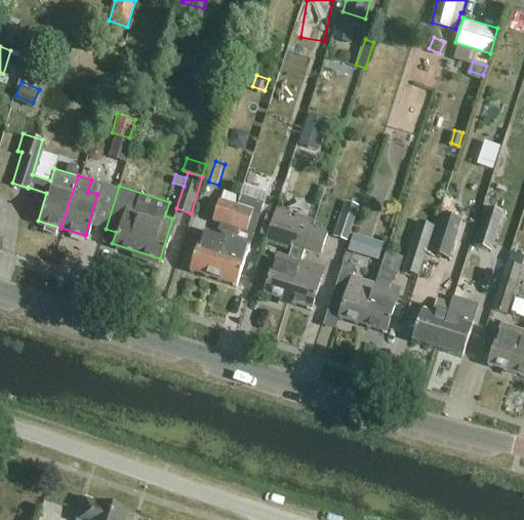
[(492,249),(506,210),(487,205),(475,243),(492,249)]
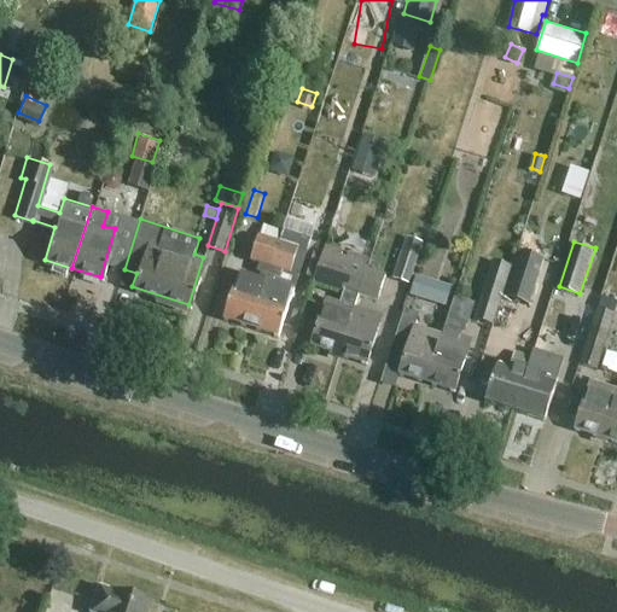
[(309,343),(338,351),(354,304),(359,289),(365,267),(367,260),(325,246),(314,281),(339,289),(341,284),(344,285),(339,299),(325,295),(309,343)]
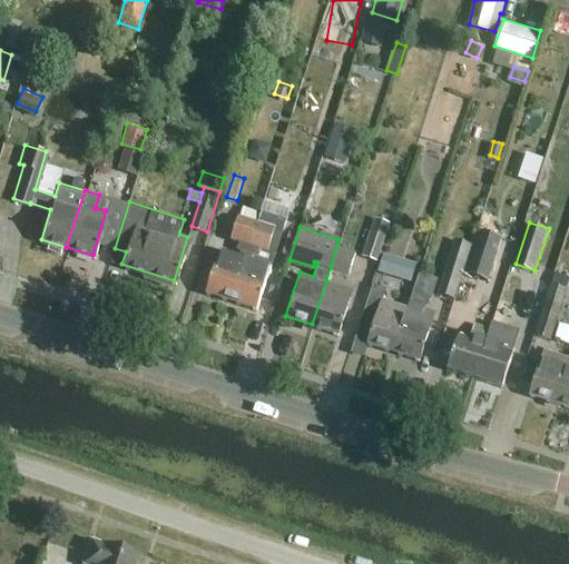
[(378,258),(386,234),(372,228),(363,254),(378,258)]
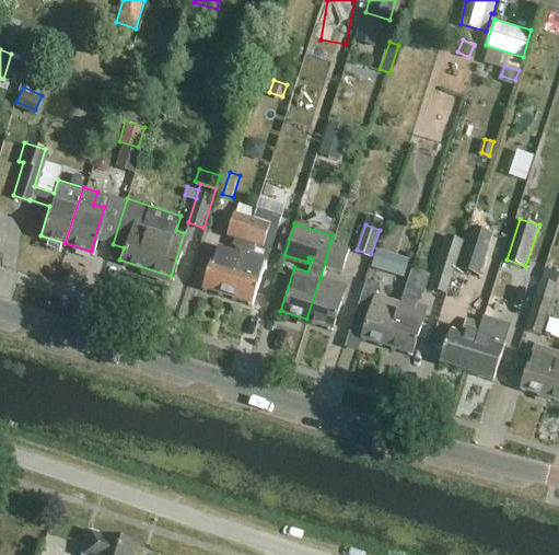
[(480,274),(495,232),(472,224),(458,266),(480,274)]
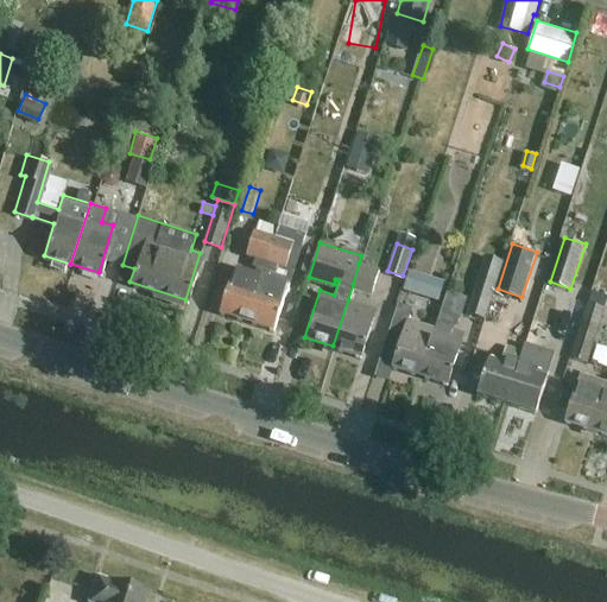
[(487,317),(504,259),(485,253),(467,311),(487,317)]
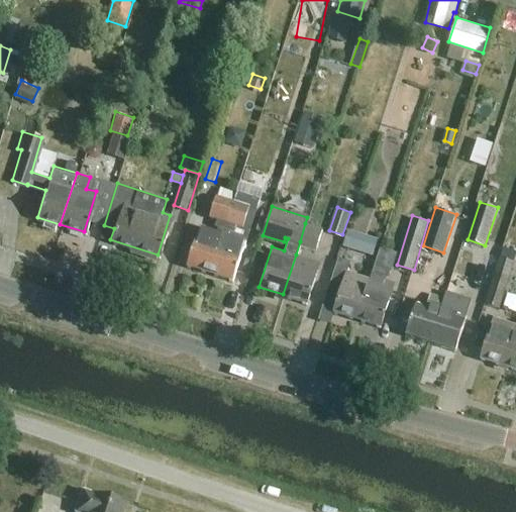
[(323,228),(305,223),(300,241),(317,247),(323,228)]
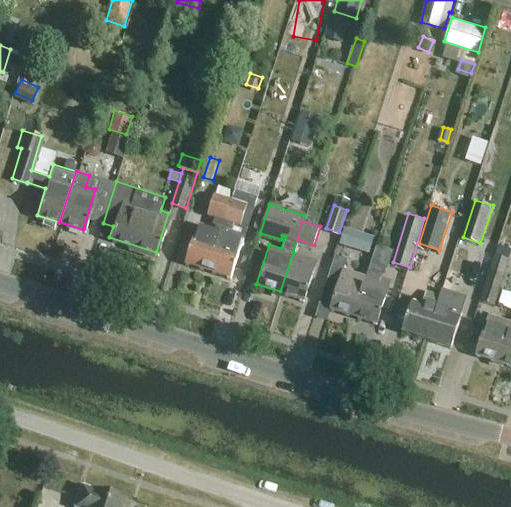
[(206,268),(219,229),(196,222),(183,261),(206,268)]
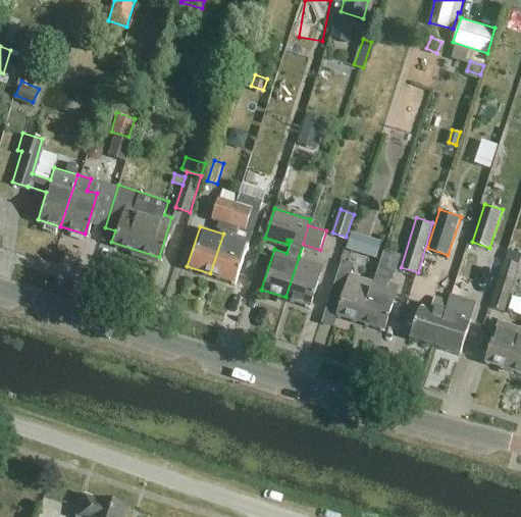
[(351,230),(345,248),(361,253),(366,236),(351,230)]
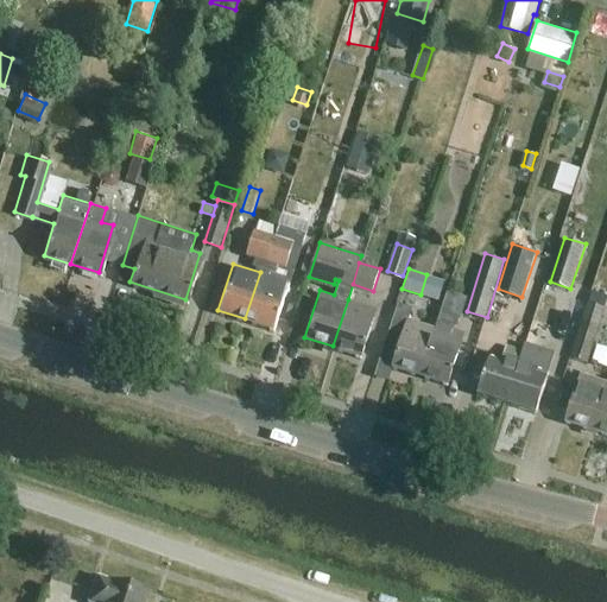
[(260,272),(245,318),(272,328),(288,282),(260,272)]
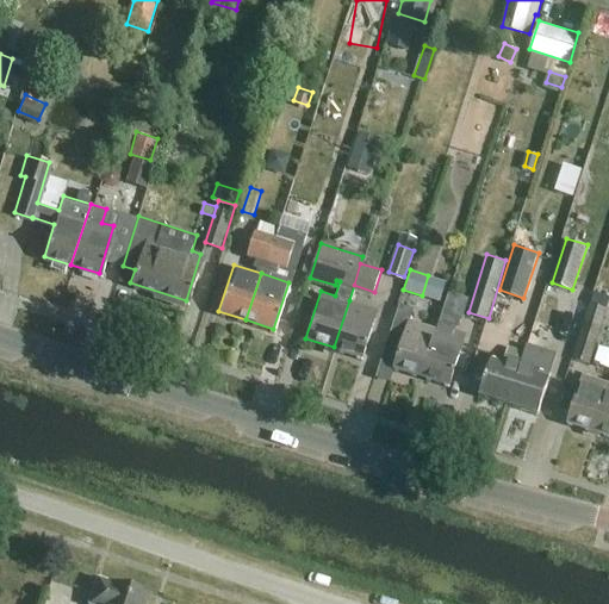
[(349,300),(334,347),(359,355),(374,309),(349,300)]
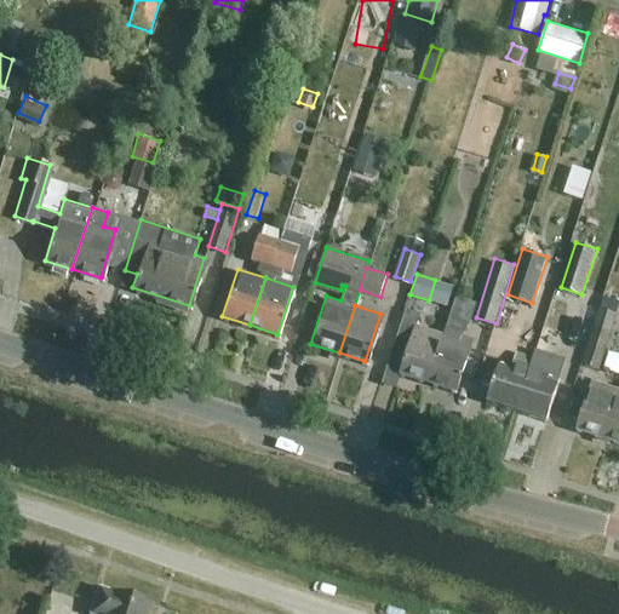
[(600,368),(618,311),(617,311),(603,307),(600,305),(582,362),(600,368)]
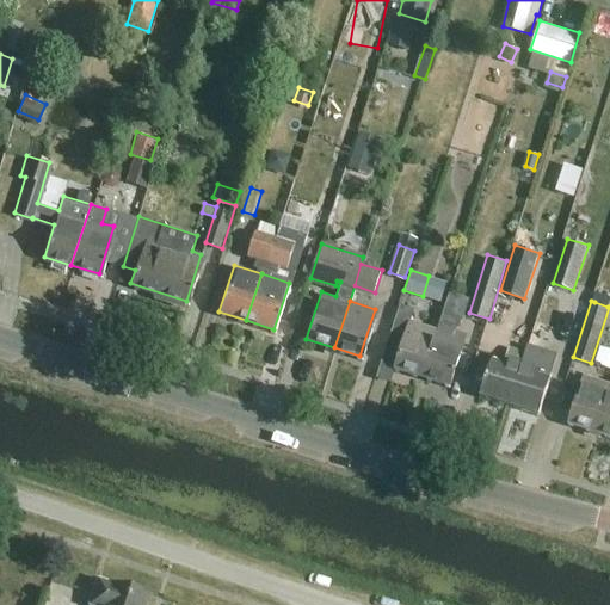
[(419,376),(435,328),(407,319),(411,308),(398,303),(382,350),(396,355),(392,366),(419,376)]
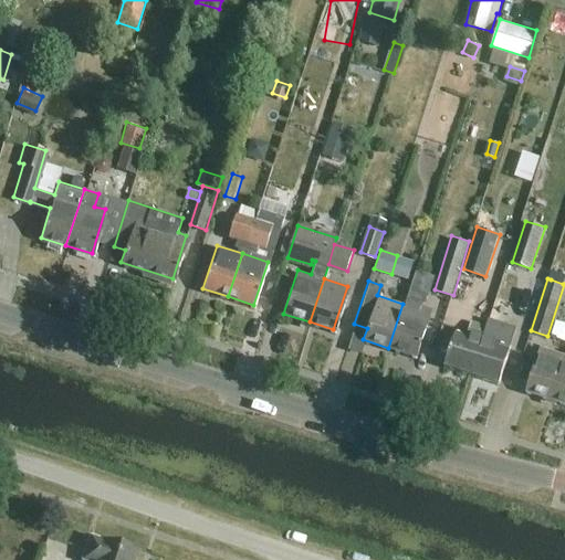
[(472,312),(489,317),(495,295),(480,289),(472,312)]
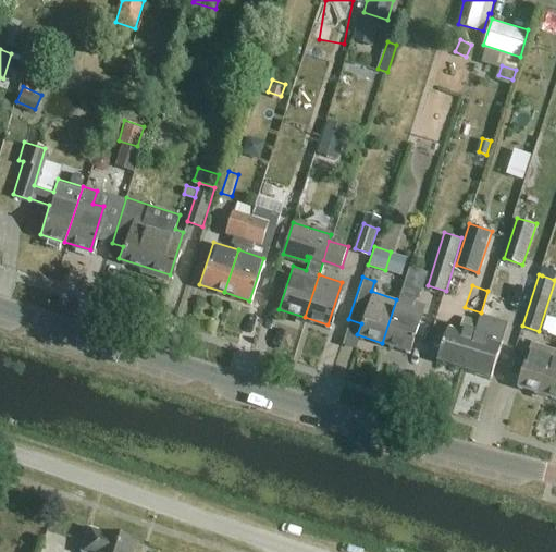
[(396,299),(382,343),(407,351),(422,302),(416,299),(419,291),(404,286),(399,301),(396,299)]
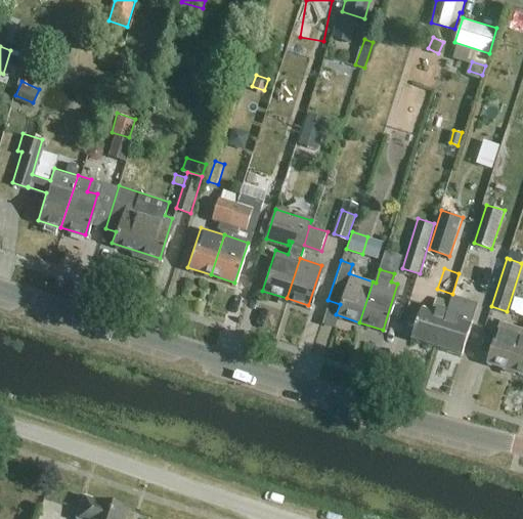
[(432,299),(437,279),(408,271),(403,291),(432,299)]
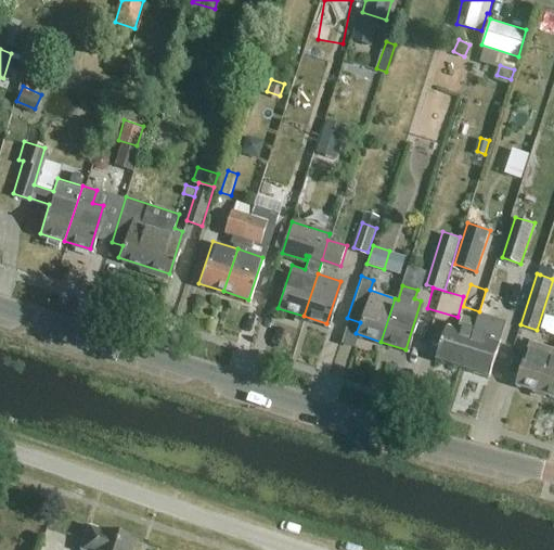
[(461,367),(475,323),(460,318),(455,331),(443,327),(434,358),(461,367)]
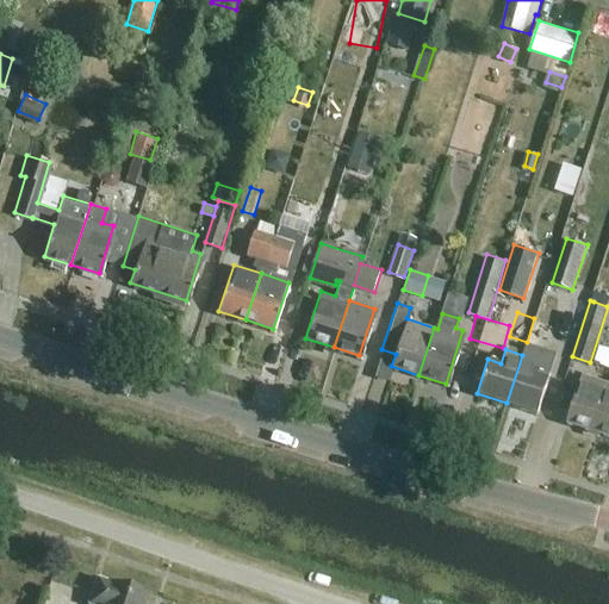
[(522,355),(507,403),(535,412),(547,378),(535,374),(539,360),(522,355)]
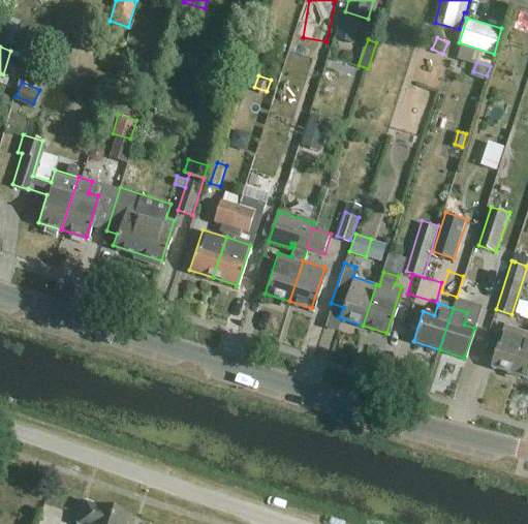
[(515,373),(527,332),(503,324),(490,366),(515,373)]
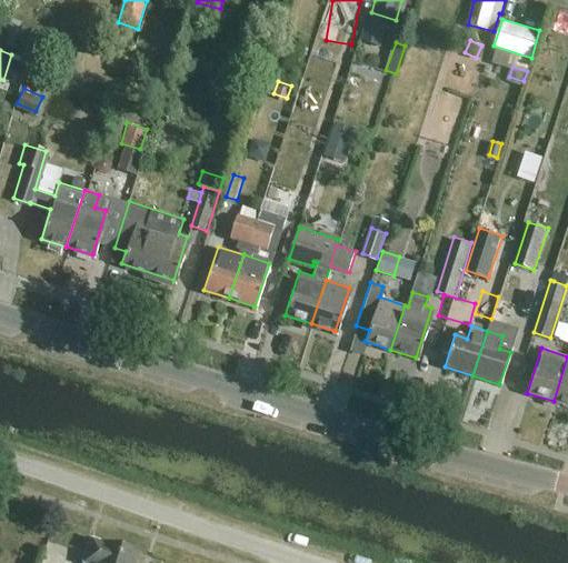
[(567,357),(554,401),(567,405),(567,357)]
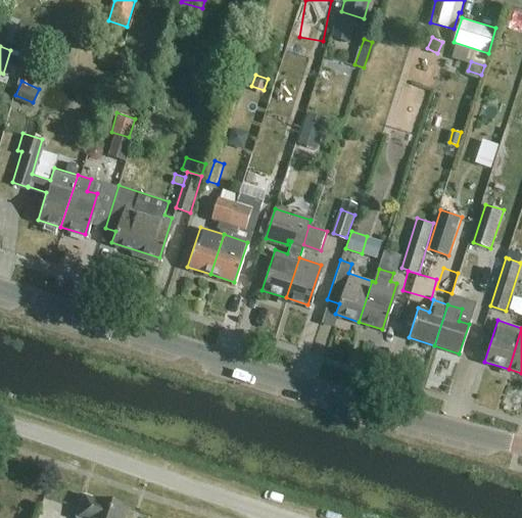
[(459,357),(454,372),(489,383),(494,368),(459,357)]
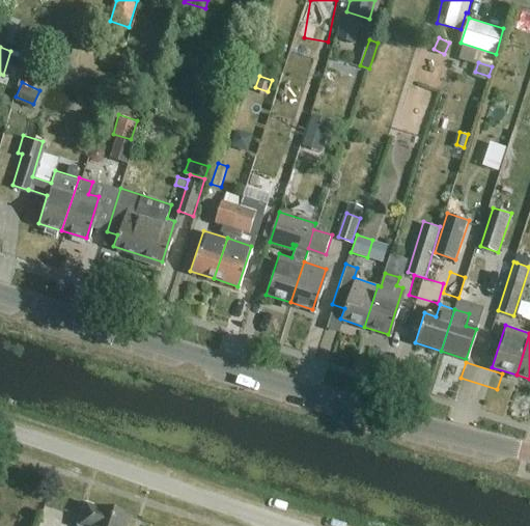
[(127,525),(131,517),(86,502),(79,524),(84,525),(127,525)]
